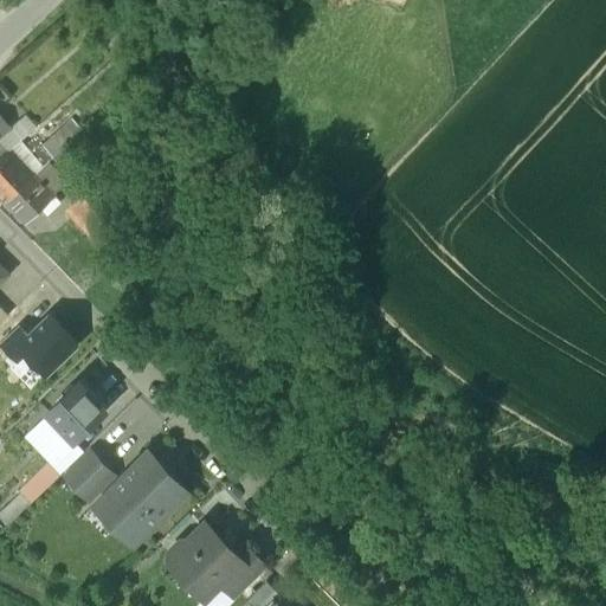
[(0,131),(0,133),(11,122),(0,109),(0,131)]
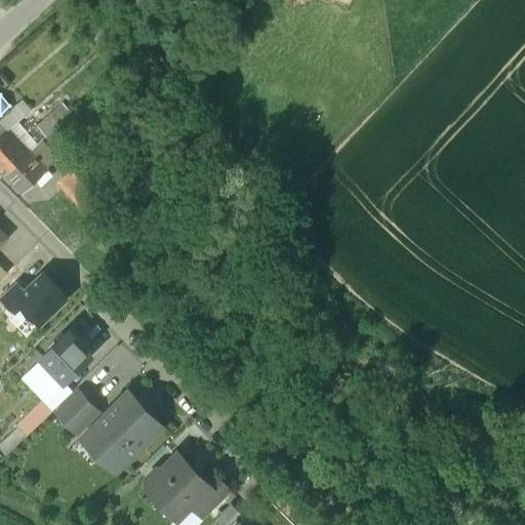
[(66,102),(40,123),(51,134),(76,114),(66,102)]
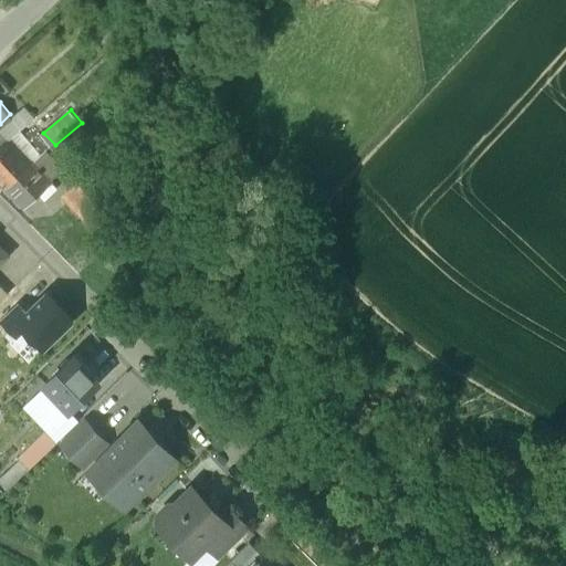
[(12,142),(23,132),(32,124),(21,112),(13,118),(10,114),(0,124),(0,149),(1,152),(12,142)]
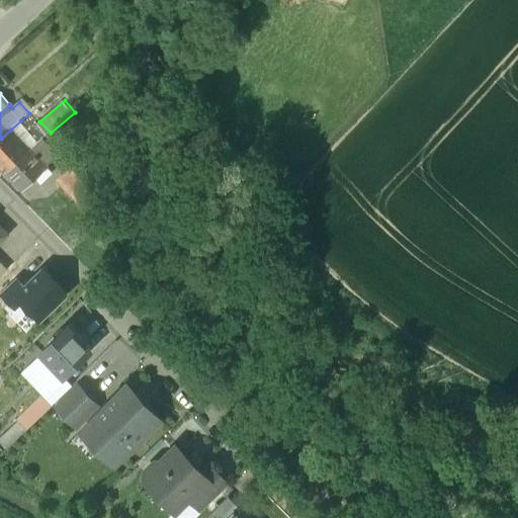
[(39,121),(33,115),(24,124),(23,126),(32,136),(24,144),(31,151),(51,133),(39,121)]
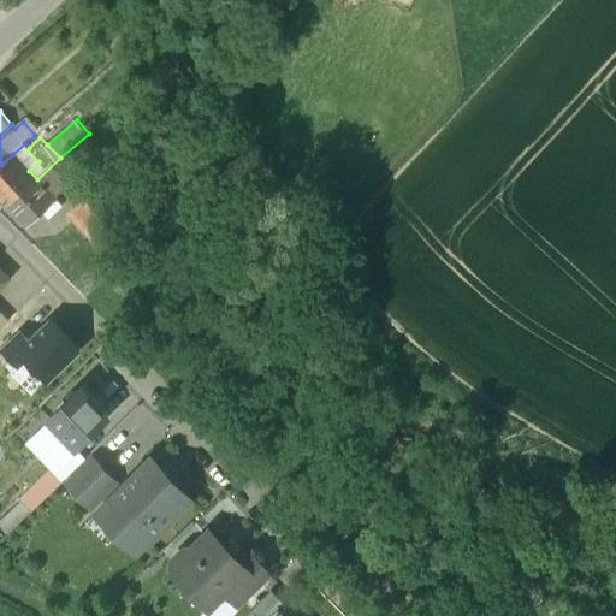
[(13,154),(29,171),(39,161),(28,150),(29,148),(25,143),(13,154)]
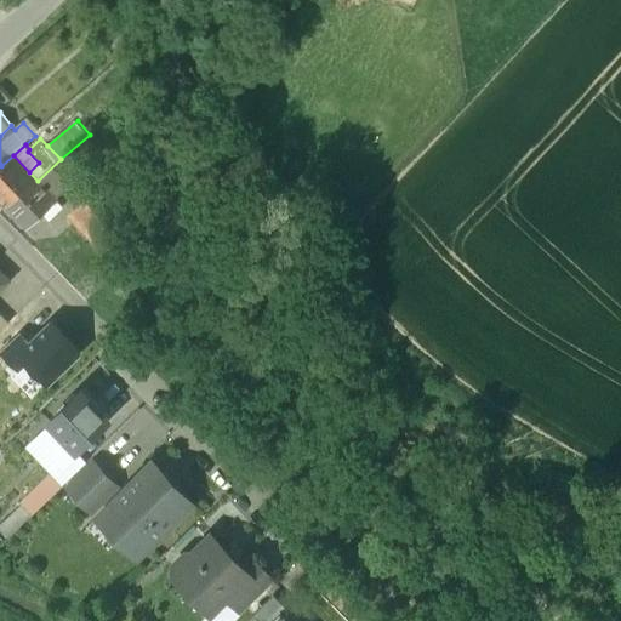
[(1,166),(0,166),(0,191),(12,204),(38,181),(29,172),(13,155),(1,166)]
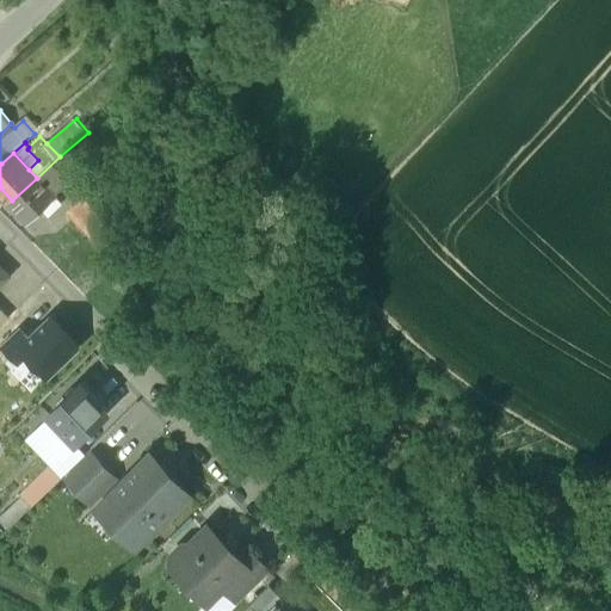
[(61,203),(37,178),(12,201),(31,222),(45,209),(50,214),(61,203)]
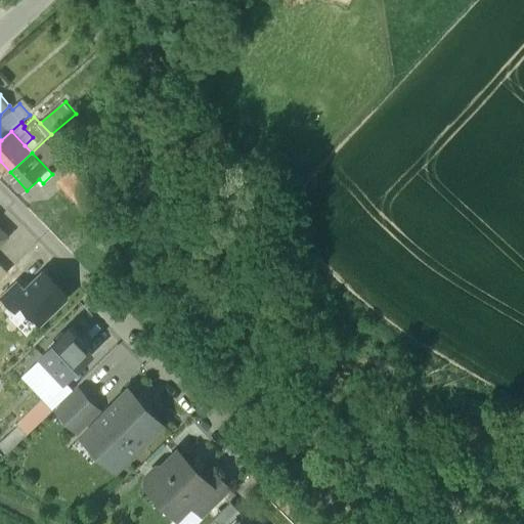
[(106,204),(88,184),(77,195),(94,215),(106,204)]
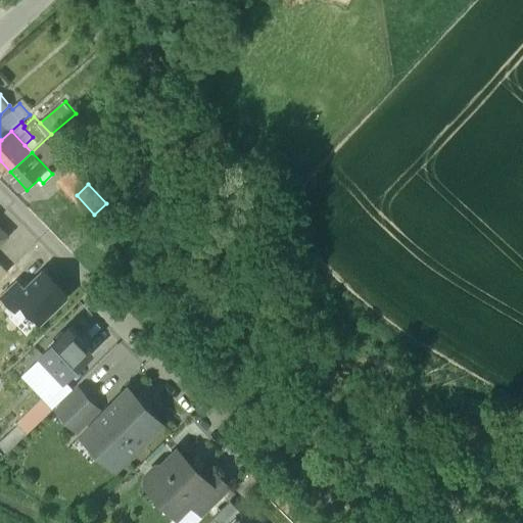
[(0,228),(0,245),(8,237),(0,228)]
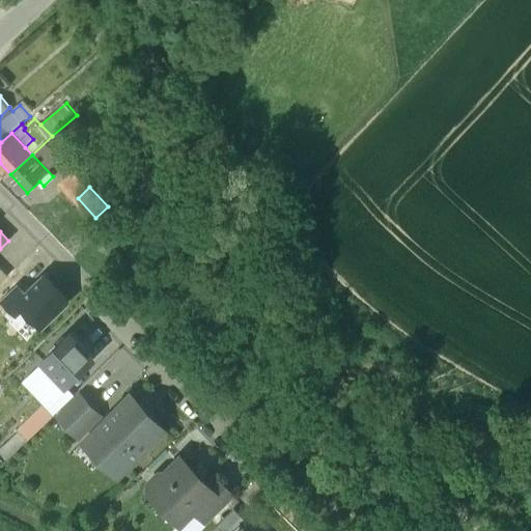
[(0,267),(0,284),(8,277),(0,267)]
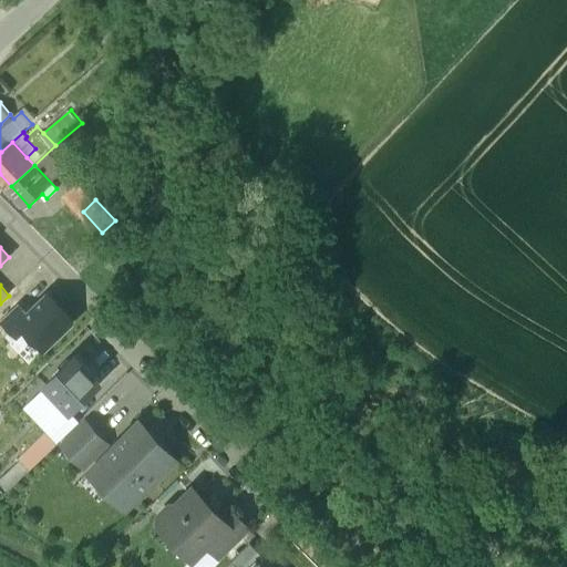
[(44,298),(28,316),(35,325),(27,333),(44,352),(71,327),(44,298)]
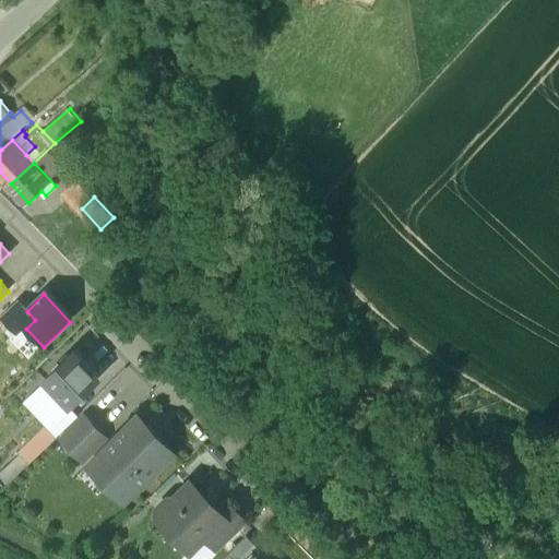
[(21,304),(2,321),(18,336),(26,329),(35,320),(27,311),(21,304)]
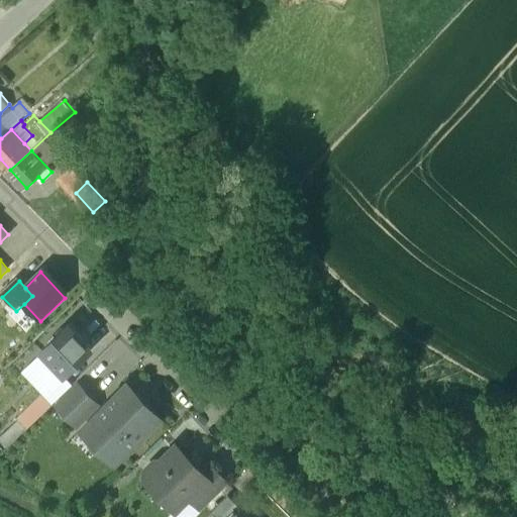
[(90,350),(67,327),(41,352),(64,376),(90,350)]
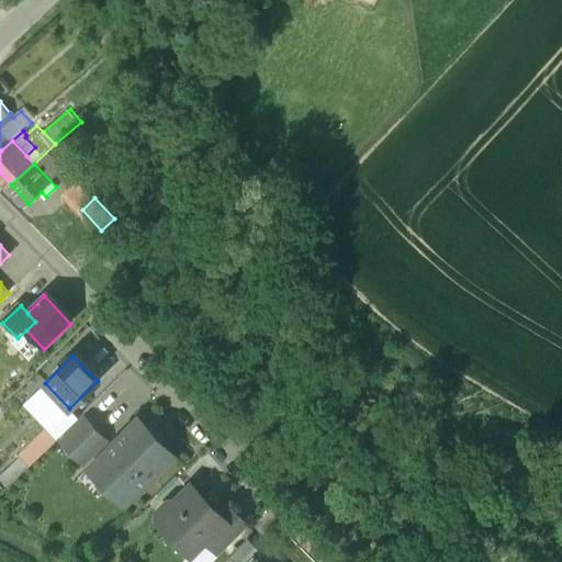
[(78,418),(69,408),(1,474),(11,484),(78,418)]
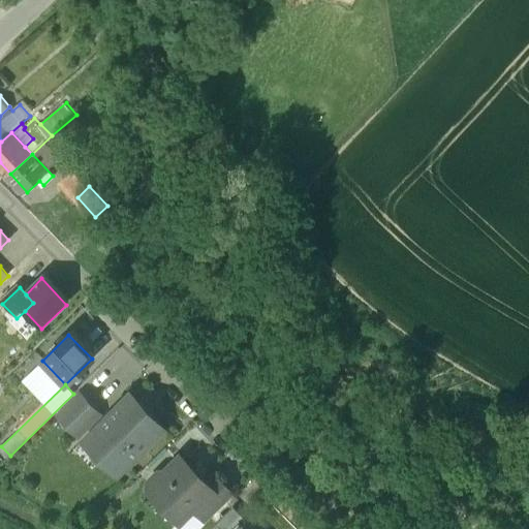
[(99,415),(79,395),(58,415),(78,436),(99,415)]
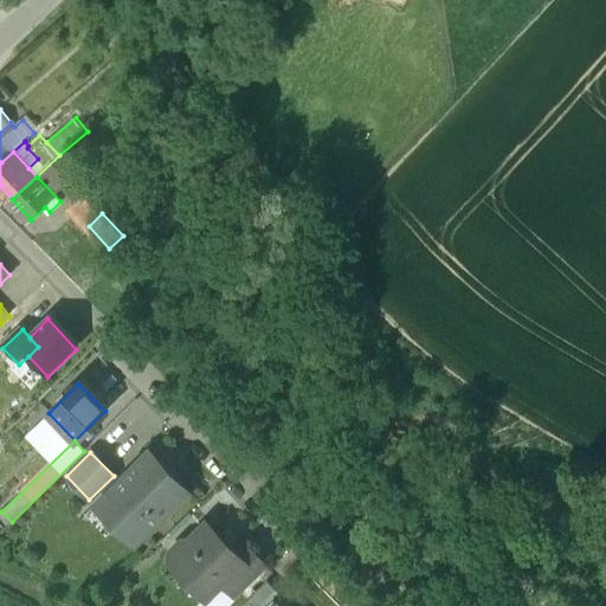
[(148,453),(101,501),(116,516),(116,527),(134,545),(186,492),(173,478),(168,478),(159,469),(159,464),(148,453)]
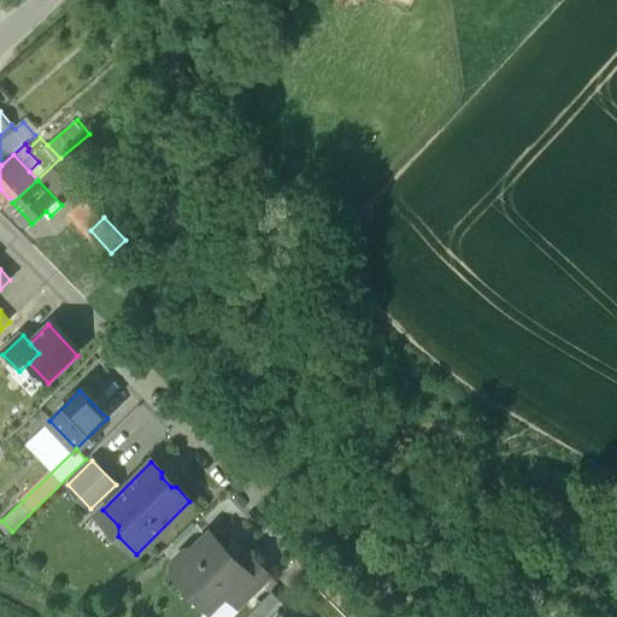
[(210,533),(193,550),(186,550),(172,563),(172,573),(188,588),(199,588),(201,585),(216,599),(224,592),(240,609),(272,577),(252,557),(242,565),(210,533)]
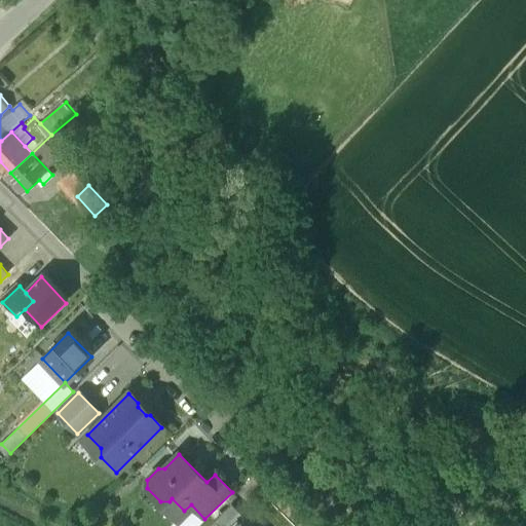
[(228,501),(212,519),(220,525),(224,525),(235,515),(236,517),(239,513),(228,501)]
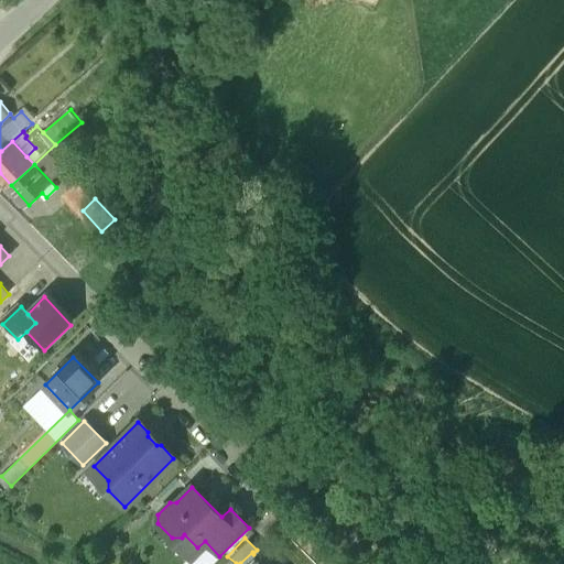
[(240,563),(263,563),(253,554),(252,552),(240,563)]
